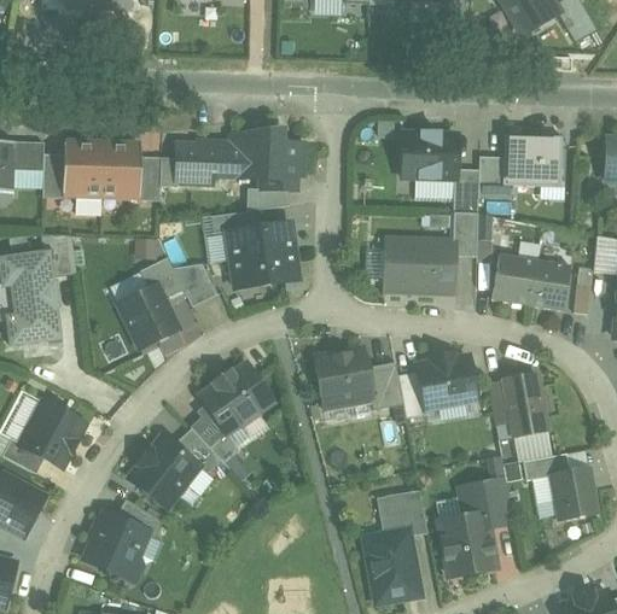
[(128,11),(128,0),(65,0),(65,10),(128,11)]
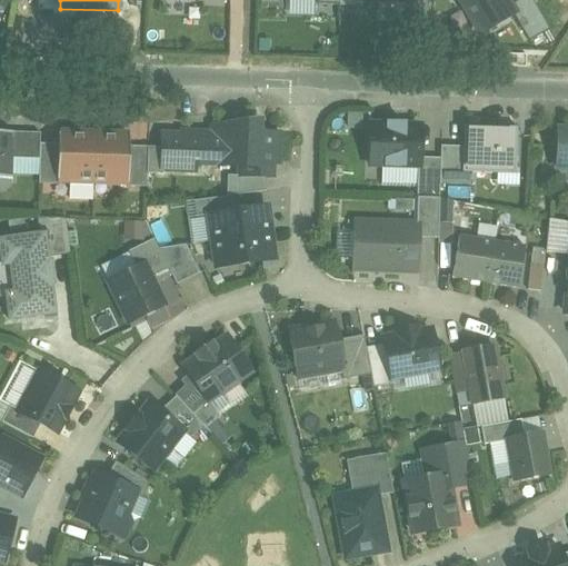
[(456,0),(477,36),(515,13),(517,12),(512,2),(510,0),(456,0)]
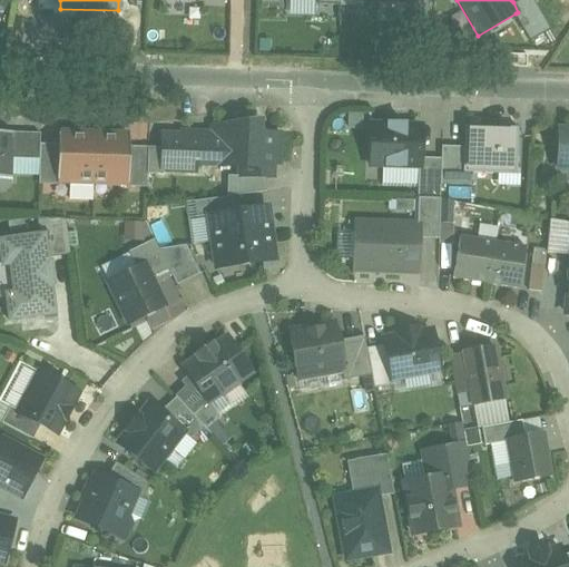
[(517,0),(513,2),(518,12),(516,13),(529,38),(549,27),(532,0),(517,0)]
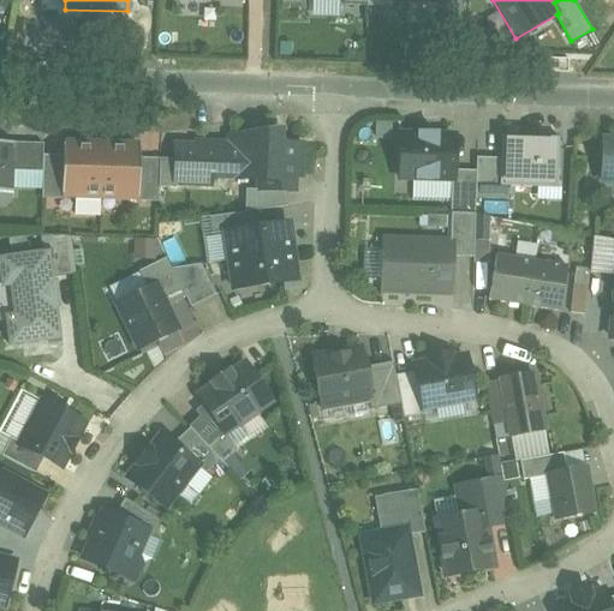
[(176,156),(160,156),(159,185),(177,185),(177,180),(210,181),(212,167),(230,168),(230,175),(260,177),(258,187),(246,186),(245,209),(252,208),(288,203),(288,187),(294,187),(296,173),(302,173),(303,142),(280,141),(281,127),(231,135),(231,142),(197,141),(197,143),(176,142),(176,156)]
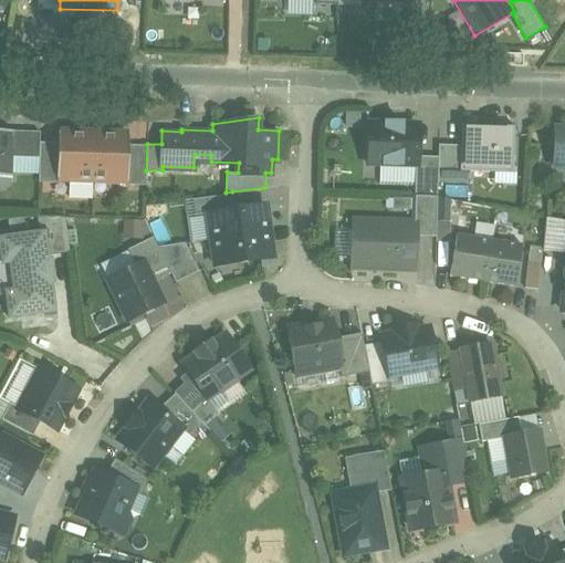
[(403,121),(386,120),(386,123),(369,122),(368,160),(384,160),(384,163),(401,164),(401,162),(416,162),(417,162),(417,154),(418,124),(403,123),(403,121)]
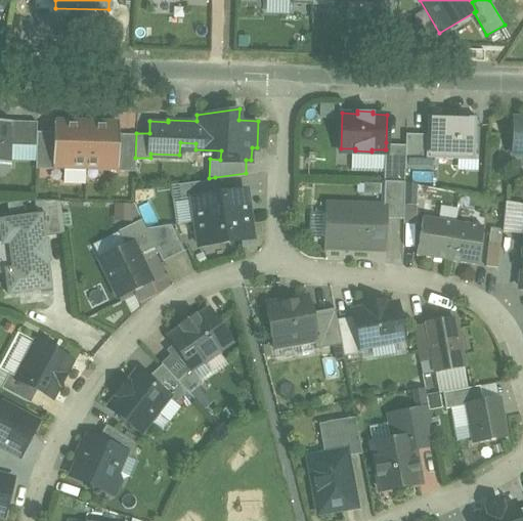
[(477,115),(428,114),(427,132),(426,157),(434,157),(475,158),(477,115)]
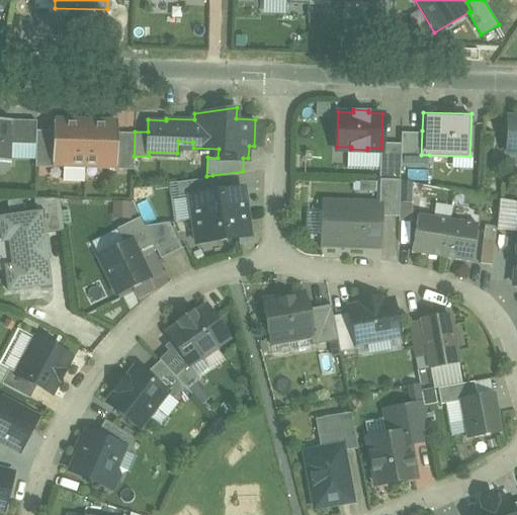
[(516,114),(509,115),(507,150),(516,150),(516,114)]
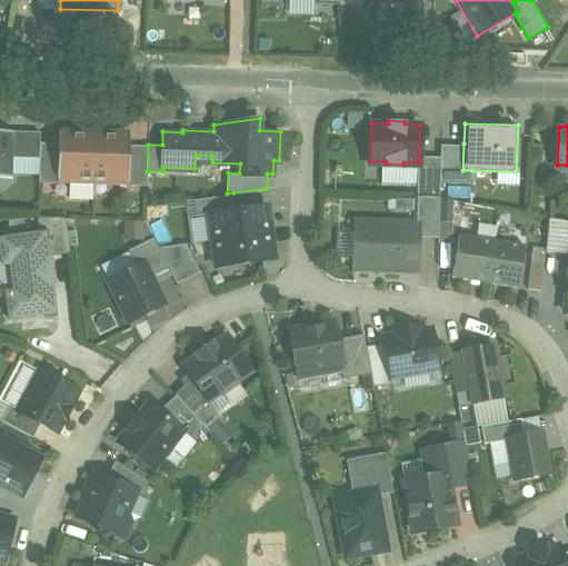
[(13,129),(0,129),(0,176),(12,176),(13,156),(13,129)]
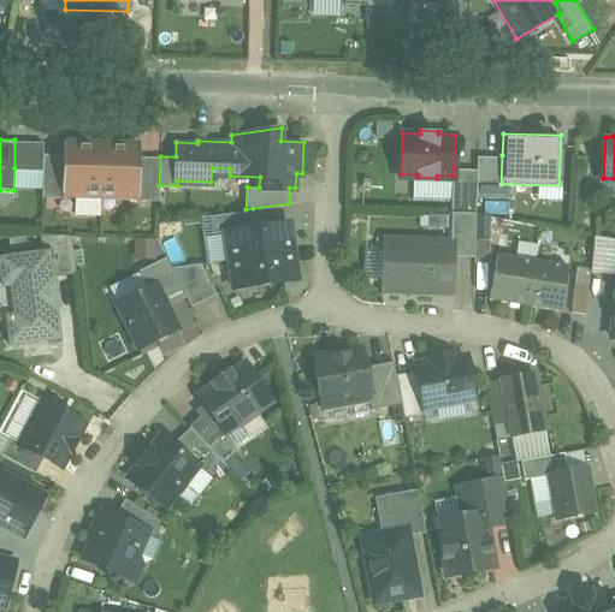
[(29,141),(15,140),(15,168),(28,168),(29,141)]
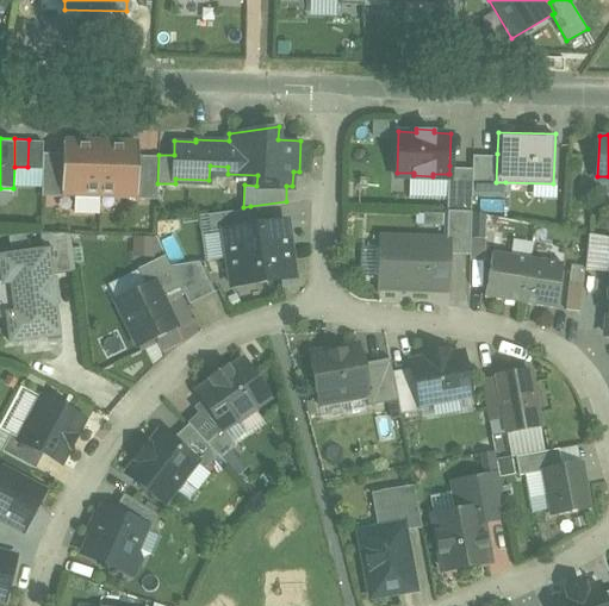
[(43,139),(29,139),(28,167),(43,168),(43,151),(43,139)]
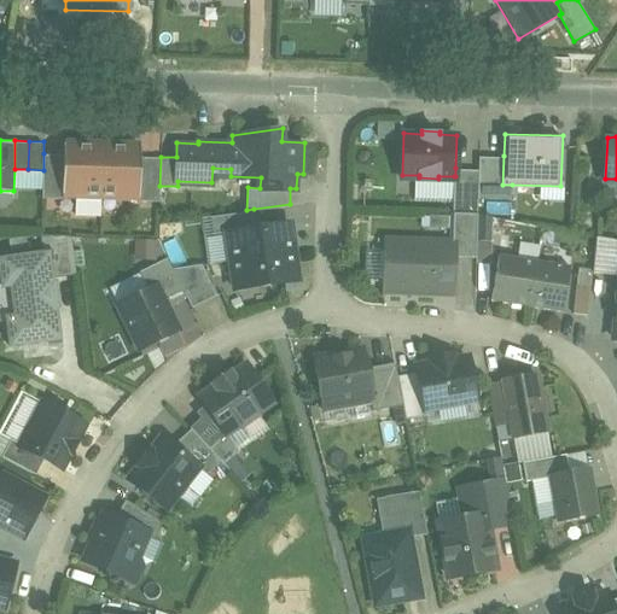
[(103,142),(64,142),(64,153),(63,192),(64,192),(102,193),(103,142)]
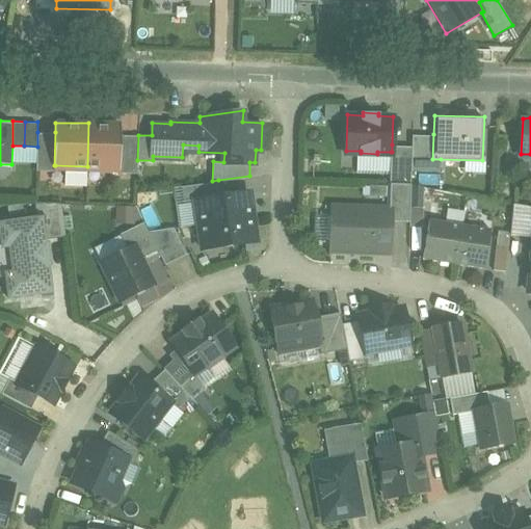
[(122,124),(88,123),(87,166),(120,167),(121,167),(122,134),(122,124)]
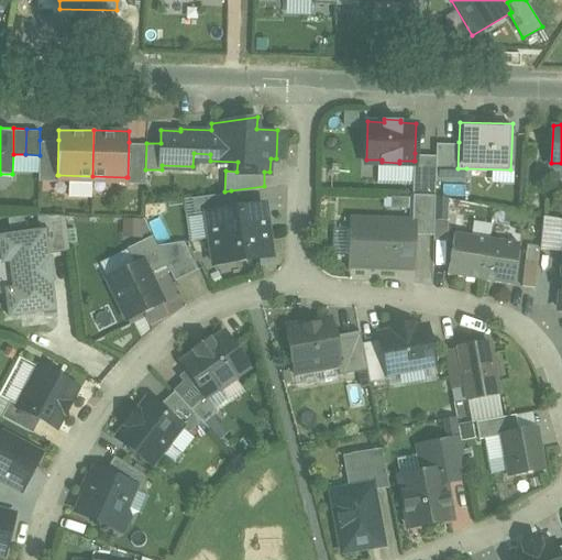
[(58,140),(40,140),(40,155),(39,179),(58,179),(58,175),(57,175),(58,140)]
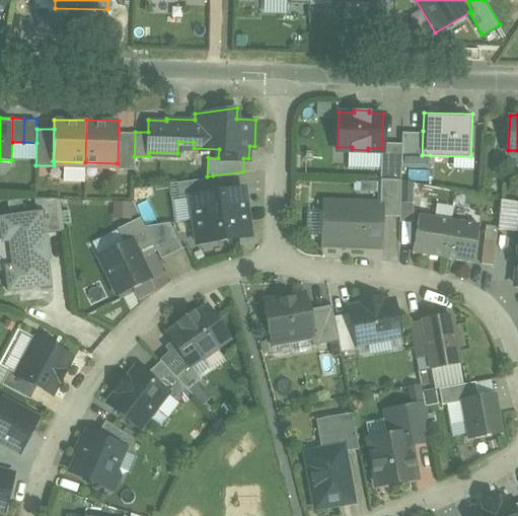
[(135,132),(119,131),(118,163),(117,163),(117,167),(134,168),(134,156),(135,132)]
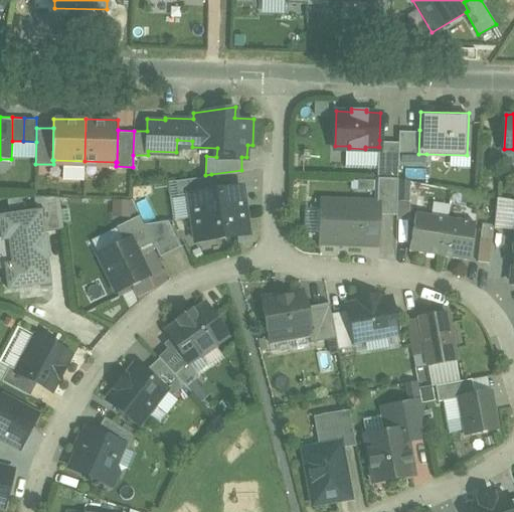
[(419,130),(399,130),(399,141),(398,164),(425,165),(426,154),(418,154),(419,130)]
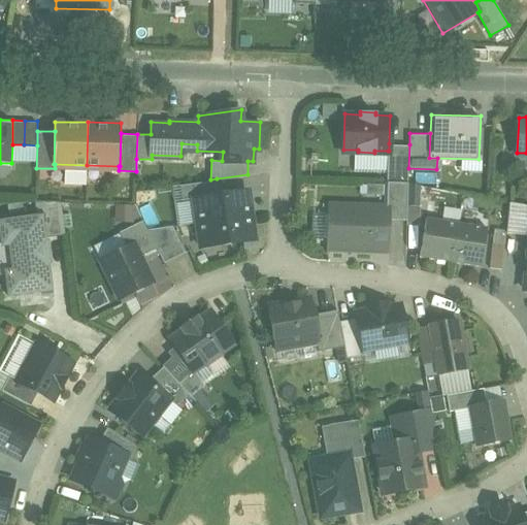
[(409,144),(389,143),(389,151),(388,151),(387,181),(388,181),(407,182),(408,168),(409,144)]
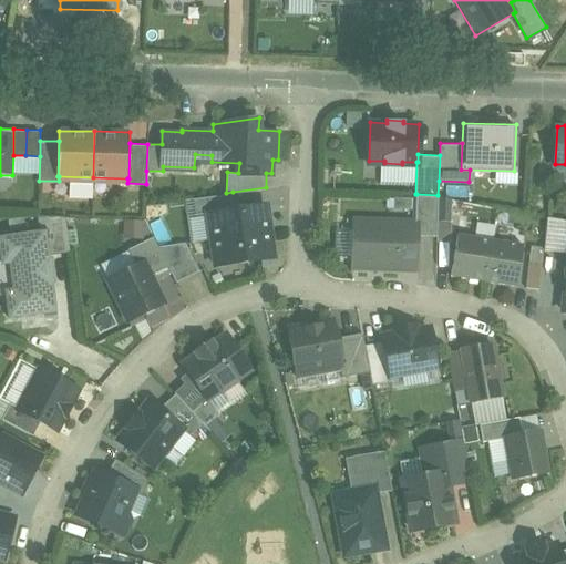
[(73,182),(72,194),(96,194),(96,183),(73,182)]
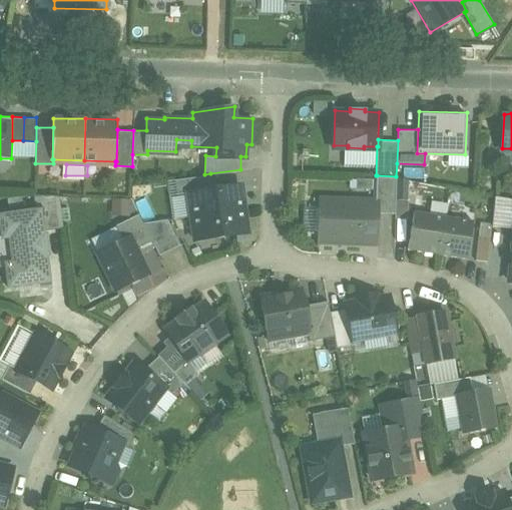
[(204,174),(175,178),(177,193),(188,192),(188,191),(212,187),(210,173),(204,174)]
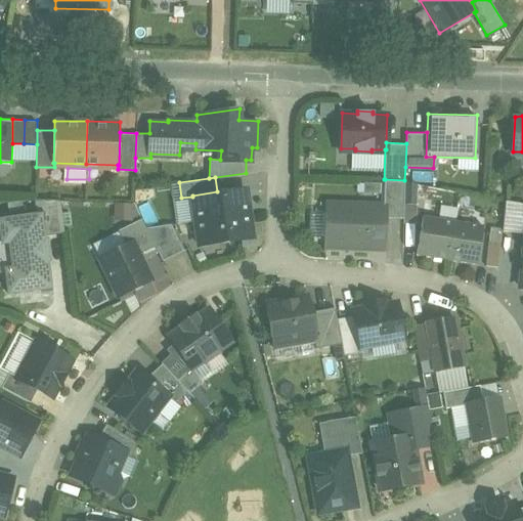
[(404,180),(385,179),(384,204),(386,204),(385,216),(403,217),(404,203),(405,180),(404,180)]
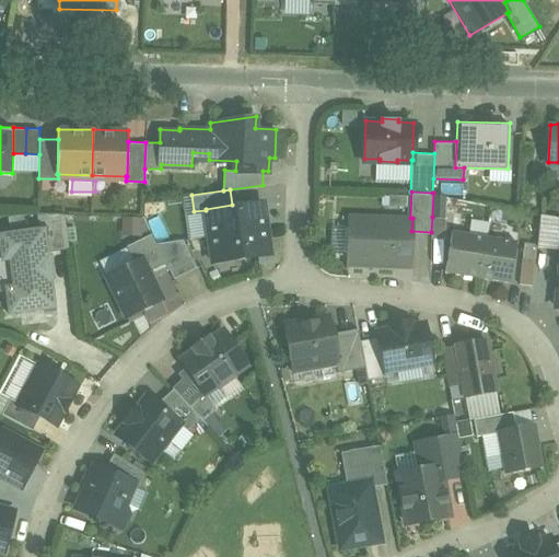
[(445,195),(433,193),(432,217),(445,217),(445,195)]
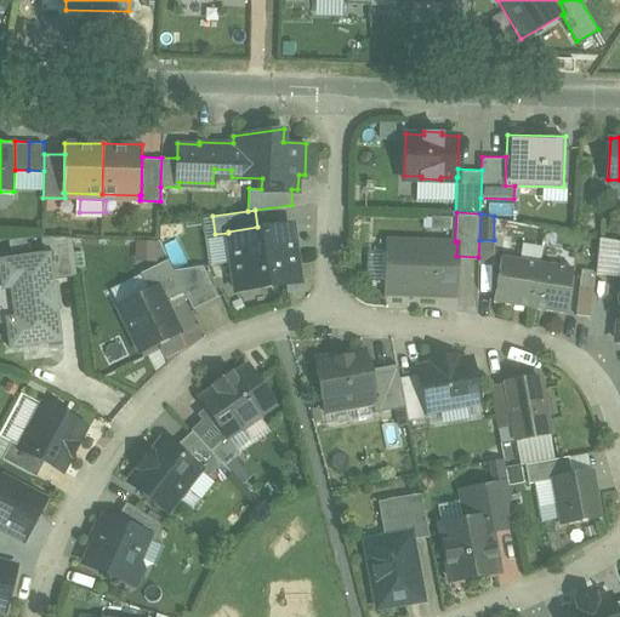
[(257,227),(228,232),(228,233),(233,260),(295,251),(291,222),(257,227)]
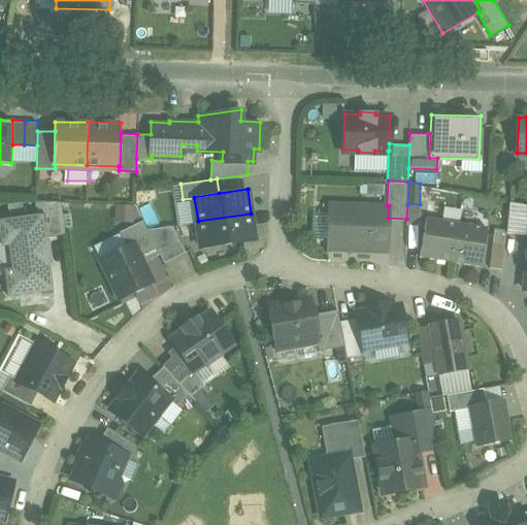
[(60,200),(34,200),(35,216),(36,216),(39,237),(65,234),(60,200)]
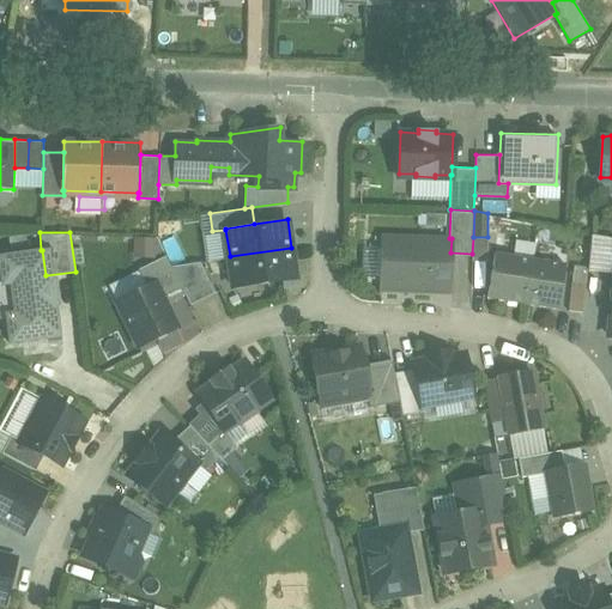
[(137,235),(135,254),(162,254),(163,236),(137,235)]
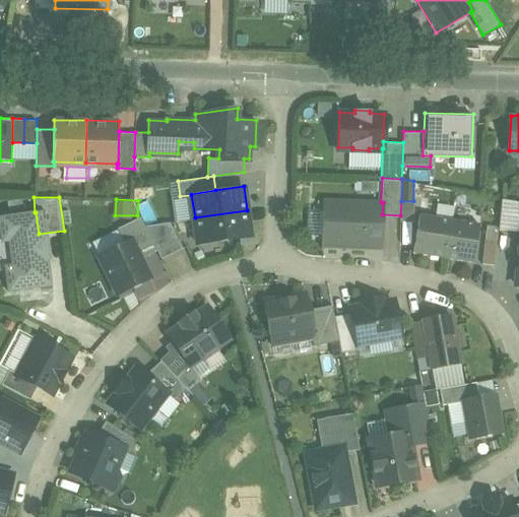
[(381,202),(325,201),(324,243),(381,245),(382,214),(383,202),(381,202)]
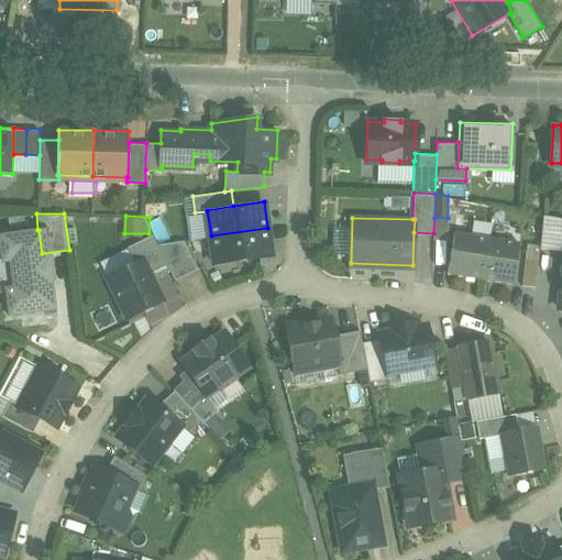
[(267,228),(211,235),(215,262),(271,254),(267,228)]
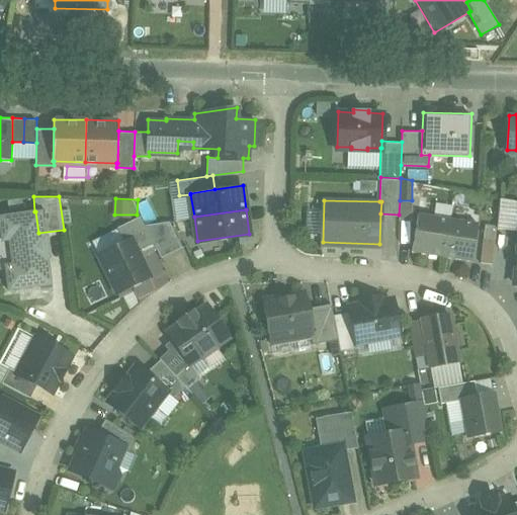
[(34,211),(0,215),(0,237),(0,268),(3,268),(6,290),(51,285),(49,264),(41,264),(38,233),(35,211),(34,211)]
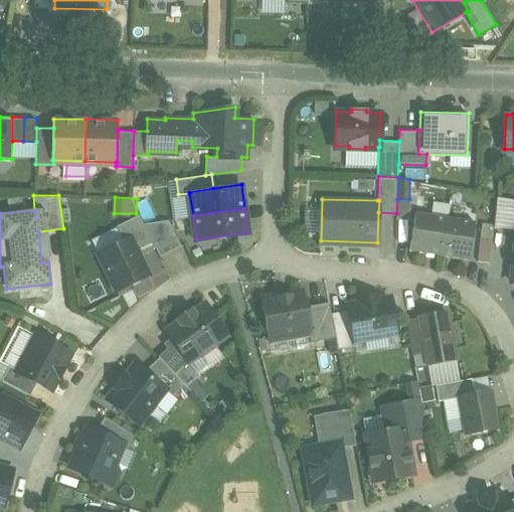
[(447,216),(415,211),(409,248),(442,253),(447,216)]
